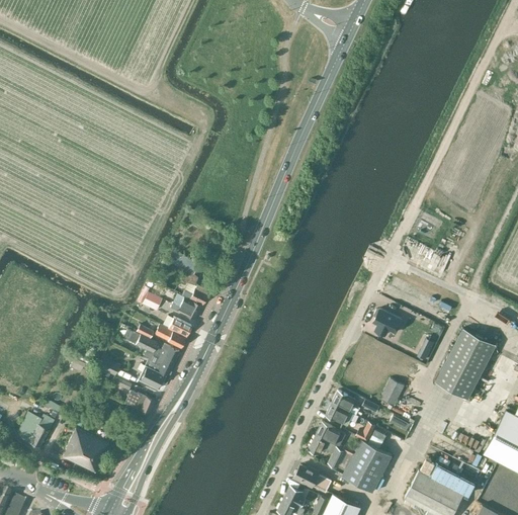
[(181,280),(187,283),(182,295),(201,307),(206,295),(208,291),(193,284),(196,278),(191,276),(197,264),(190,261),(181,280)]
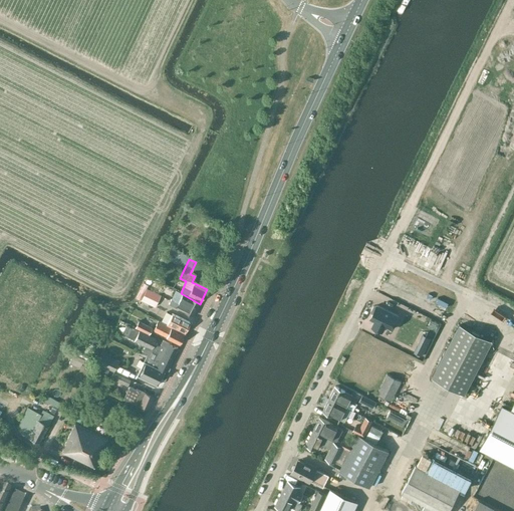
[(147,291),(143,289),(137,301),(141,303),(147,291)]
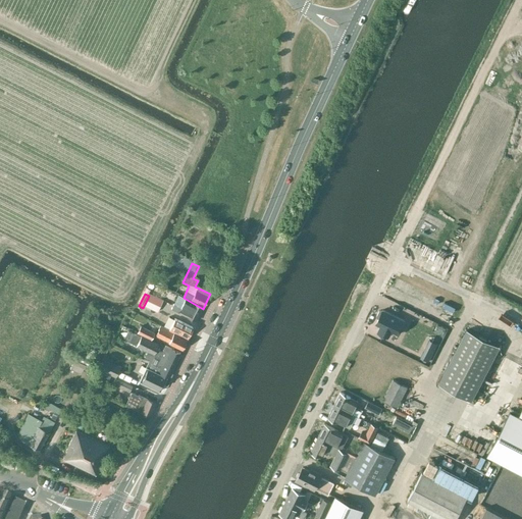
[(149,296),(143,308),(157,314),(163,303),(149,296)]
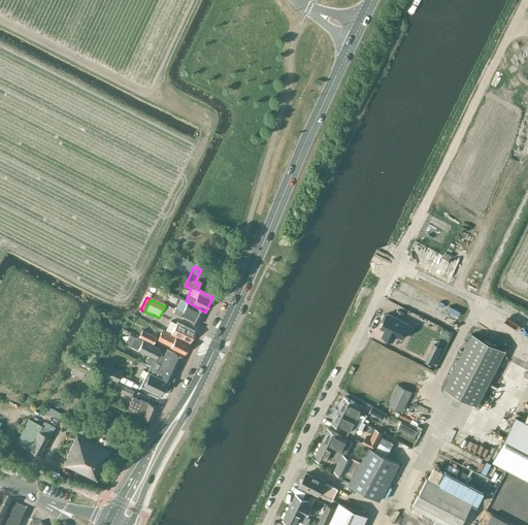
[(175,310),(173,315),(198,327),(205,314),(188,304),(182,314),(175,310)]
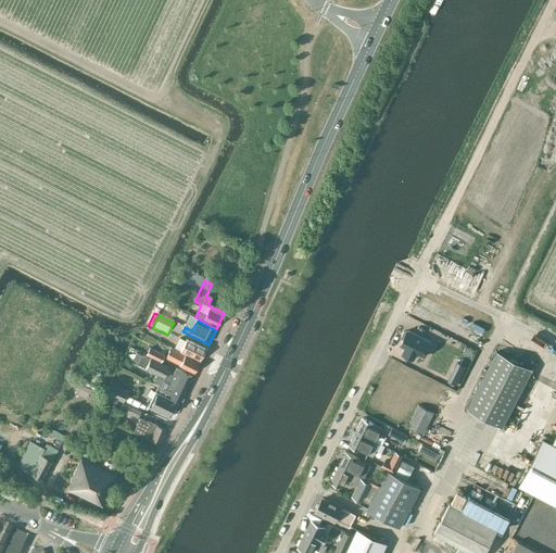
[(403,341),(401,348),(405,350),(402,356),(414,362),(417,356),(424,360),(431,344),(407,332),(407,335),(405,334),(404,334),(401,339),(402,341),(403,341)]
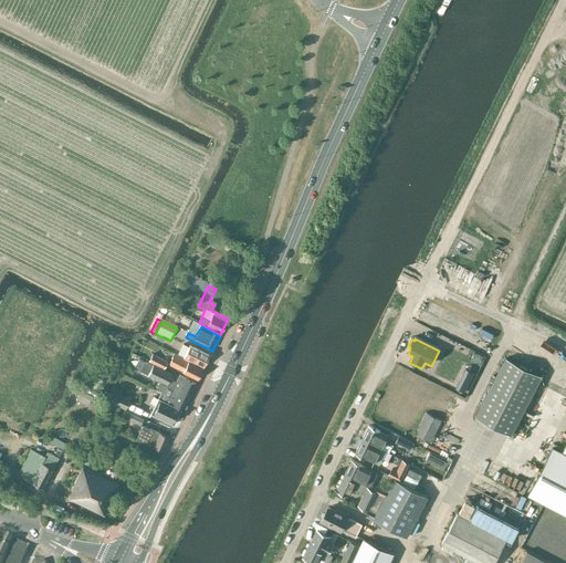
[(184,358),(182,361),(187,363),(187,362),(194,365),(202,369),(205,367),(209,358),(192,350),(192,351),(189,348),(184,358)]
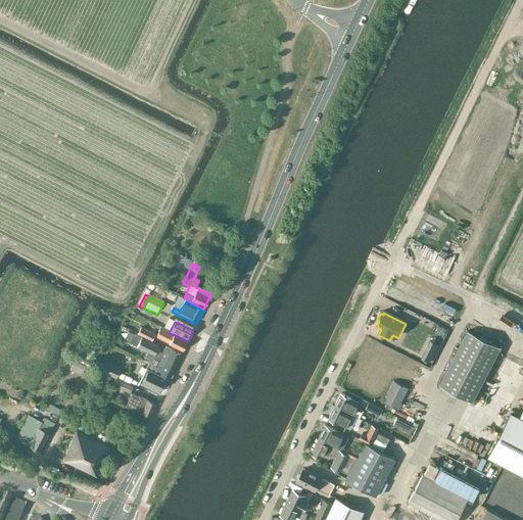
[(137,336),(151,342),(154,335),(140,329),(137,336)]
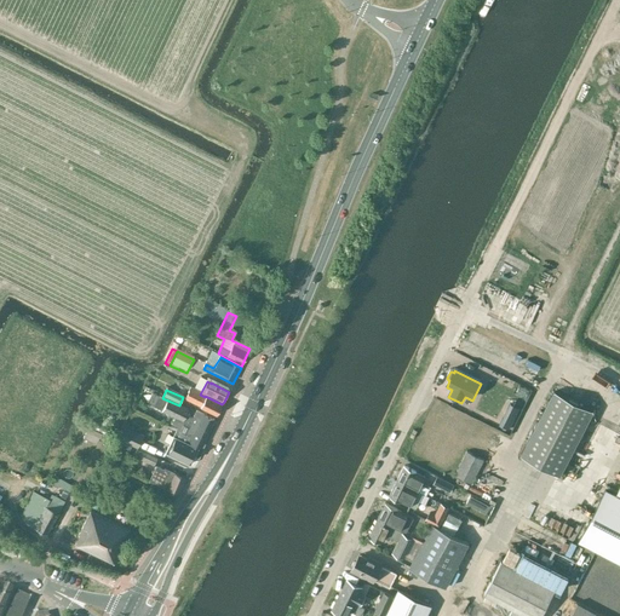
[(190,390),(189,391),(184,402),(199,409),(216,418),(222,406),(190,390)]
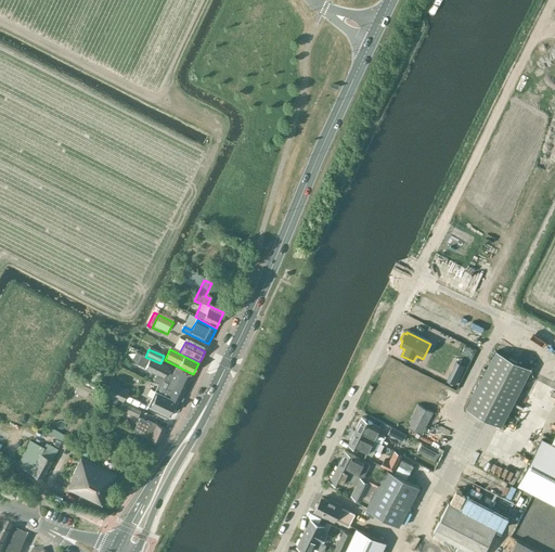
[(498,352),(467,410),(502,428),(532,370),(498,352)]
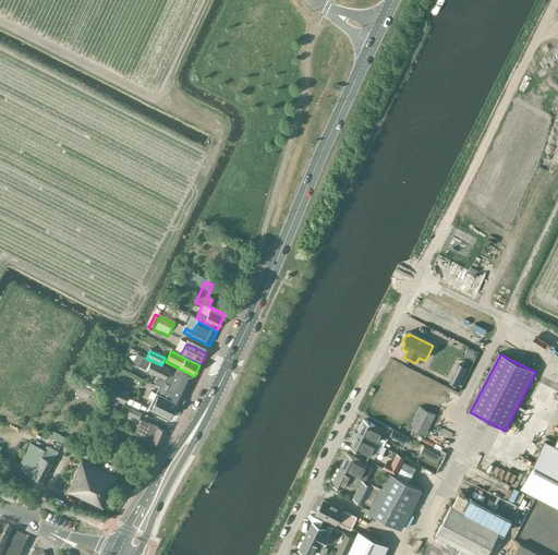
[(154,385),(159,387),(184,399),(193,381),(177,373),(173,378),(168,376),(169,371),(143,358),(138,369),(145,372),(145,373),(157,378),(154,385)]
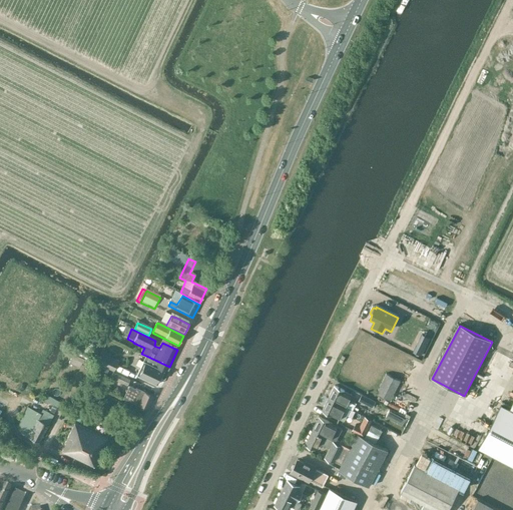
[(422,337),(413,354),(421,357),(429,340),(422,337)]
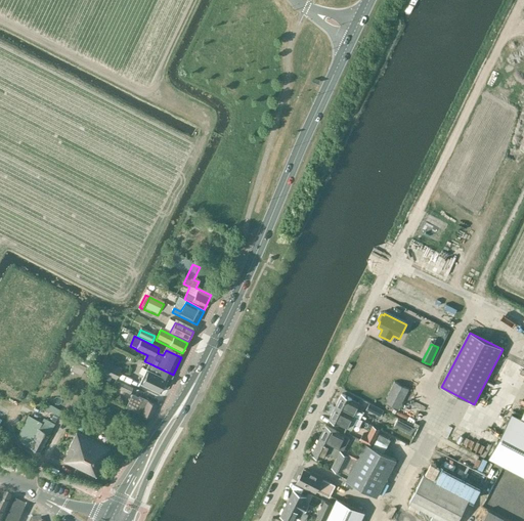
[(89,373),(93,364),(79,357),(76,363),(75,363),(71,373),(81,378),(84,371),(89,373)]
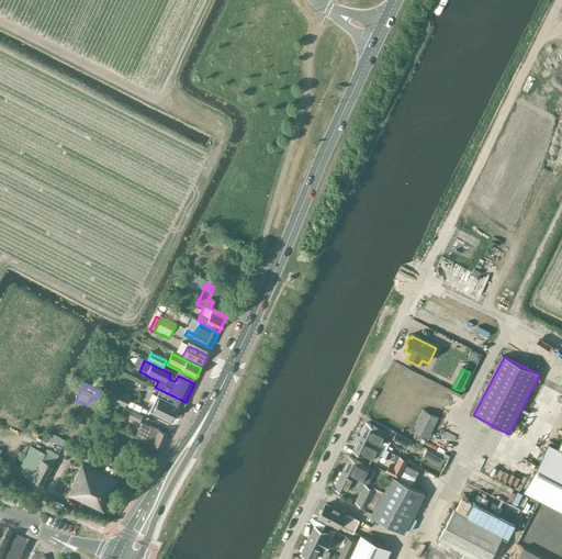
[(112,389),(107,402),(124,409),(130,397),(112,389)]
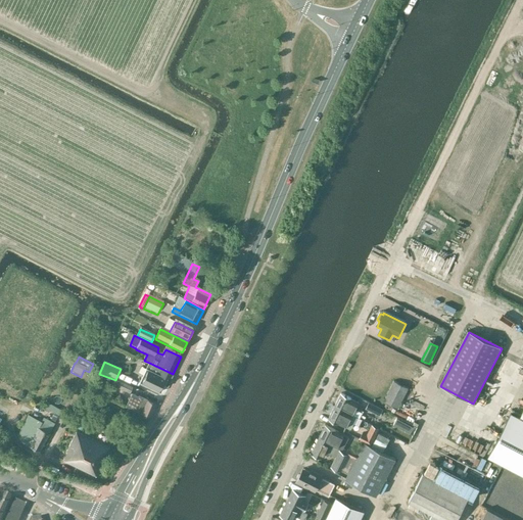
[(167,380),(169,381),(173,374),(149,363),(139,384),(160,394),(167,380)]
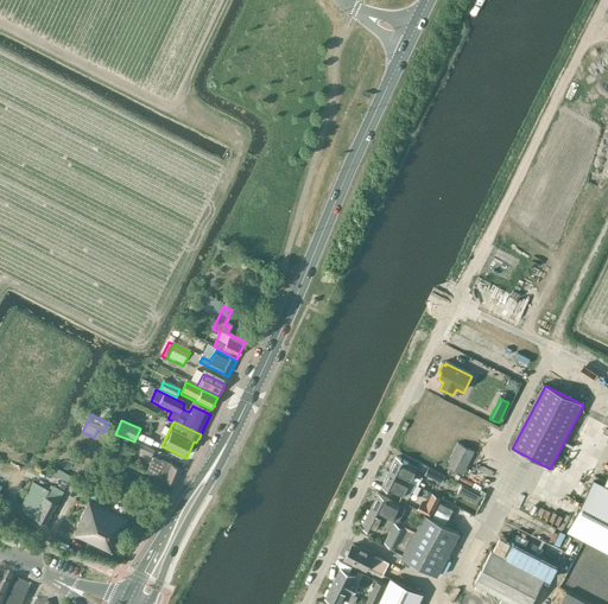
[(133,444),(131,443),(128,449),(130,450),(151,459),(154,451),(133,443),(133,444)]
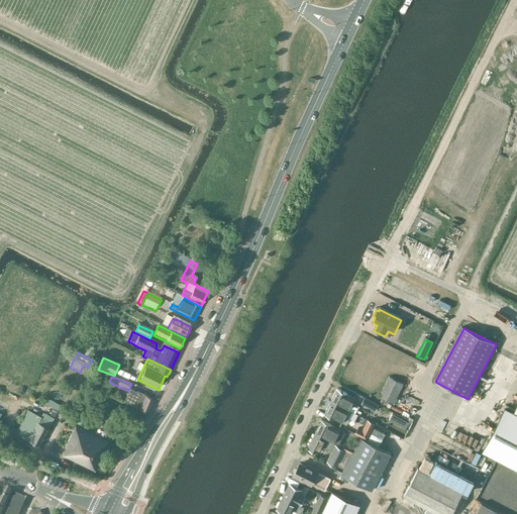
[(390,379),(380,399),(394,406),(404,386),(390,379)]
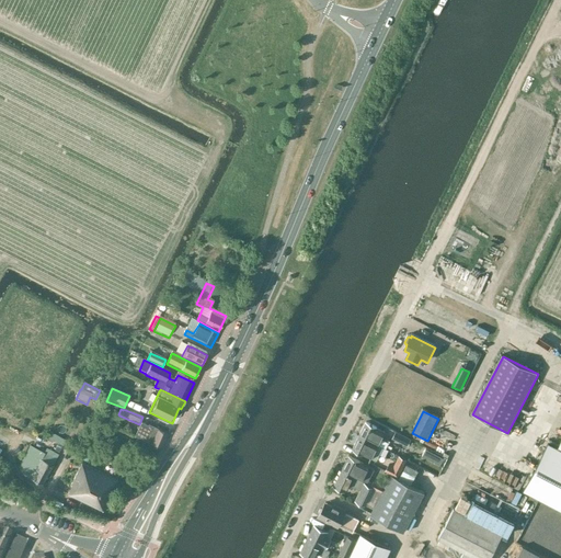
[(141,424),(135,437),(144,442),(161,450),(167,435),(151,428),(148,425),(148,428),(141,424)]
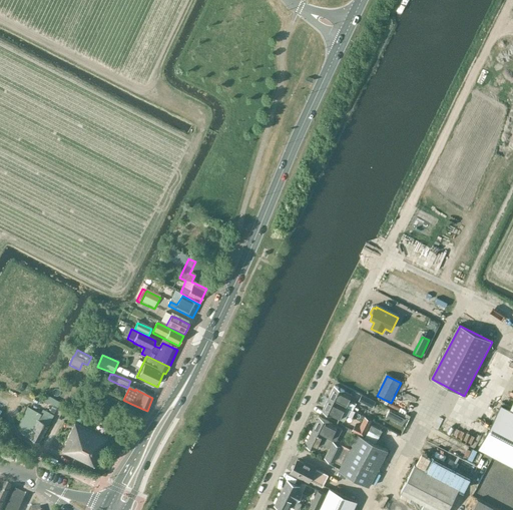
[(335,388),(329,401),(346,409),(352,397),(335,388)]
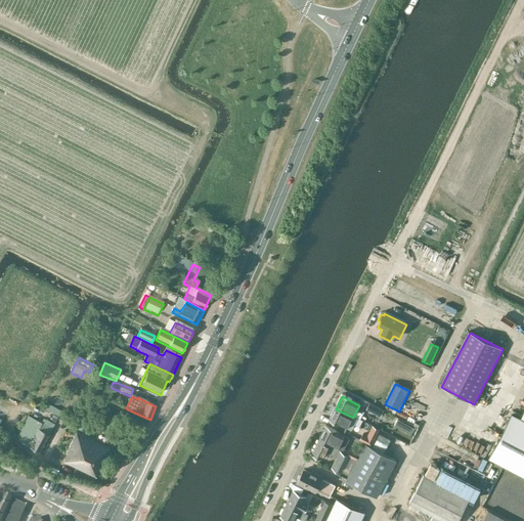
[(369,404),(365,413),(369,416),(370,414),(387,423),(391,416),(369,404)]
